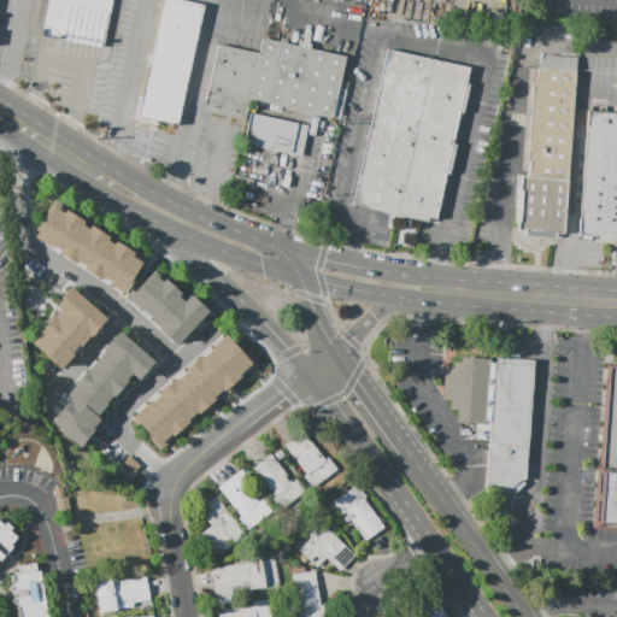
[(48,0),(113,0),(103,48),(41,34),(48,0)]
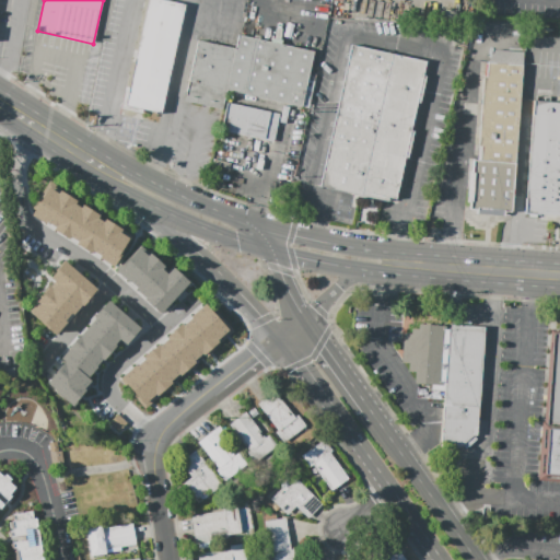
[(149,0),(164,0),(185,4),(161,113),(126,105),(149,0)]
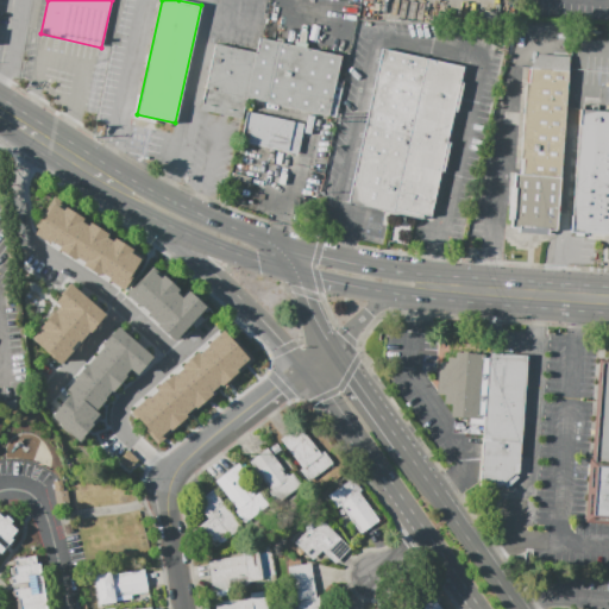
[(347,0),(358,0),(358,5),(353,4),(352,11),(346,10),(347,0)]
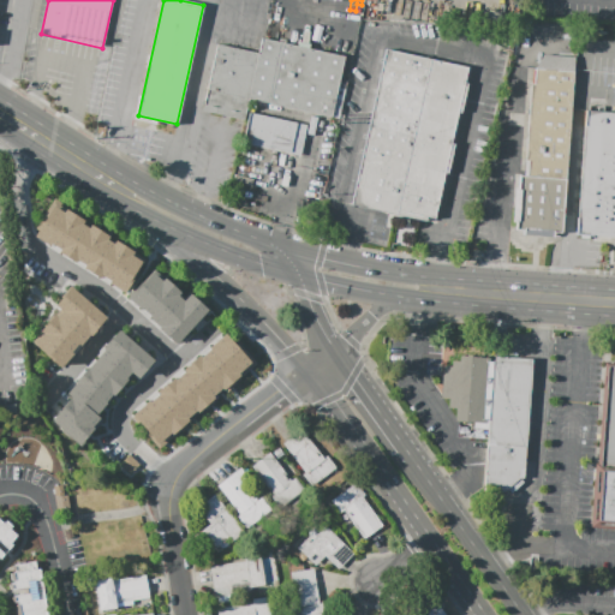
[(262,39),(346,57),(333,117),(250,99),(260,53),(262,39)]
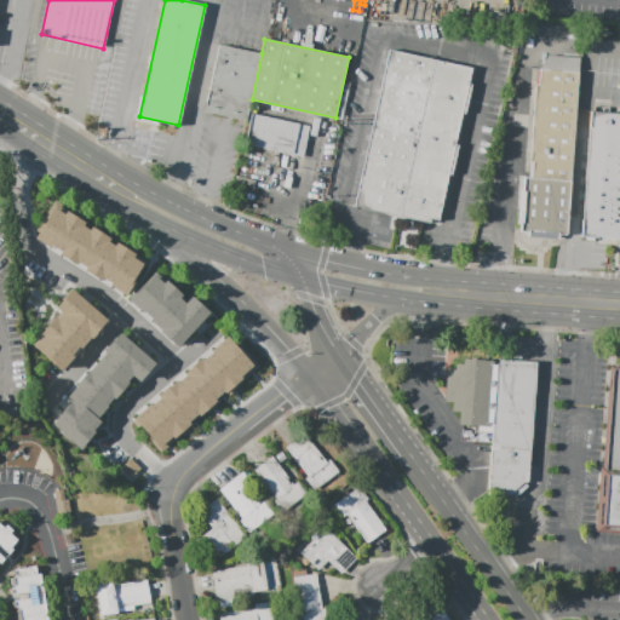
[(219,45),(262,53),(252,99),(247,121),(205,112),(219,45)]
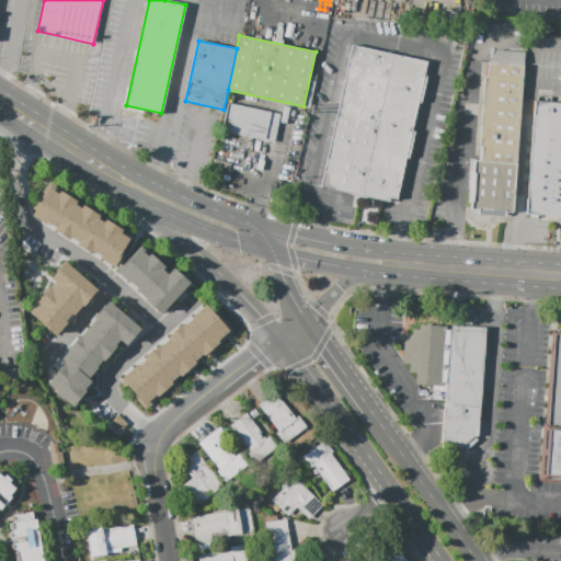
[(352,44),(428,61),(425,76),(427,76),(422,103),(420,103),(414,130),(415,130),(410,158),(408,158),(399,198),(389,196),(388,202),(321,186),(352,44)]
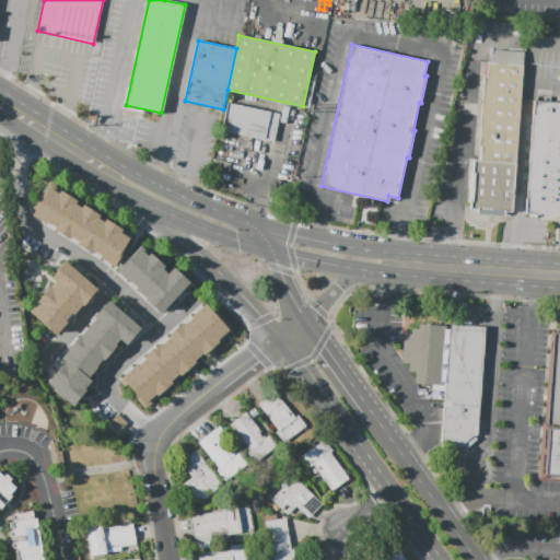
[(524,53),(523,63),(512,211),(505,211),(505,216),(478,213),(479,209),(469,208),(469,201),(467,201),(469,171),(473,172),(474,159),(481,160),(482,146),(478,146),(483,76),(486,76),(487,62),(490,62),(491,50),(524,53)]
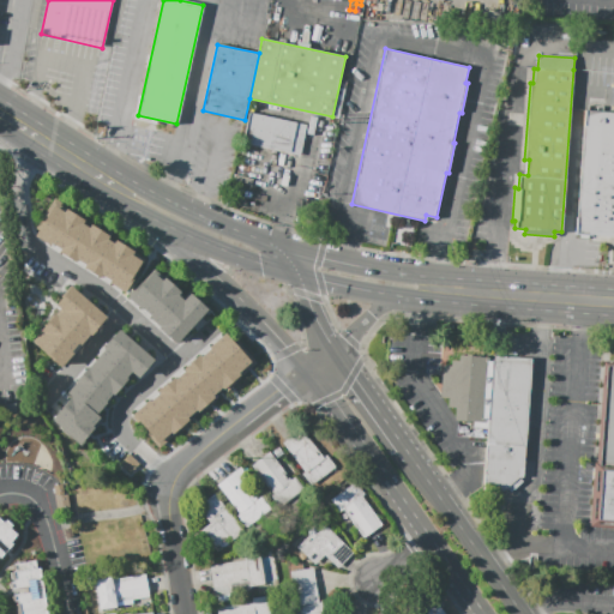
[(268,104),(282,108),(281,115),(266,112),(268,104)]
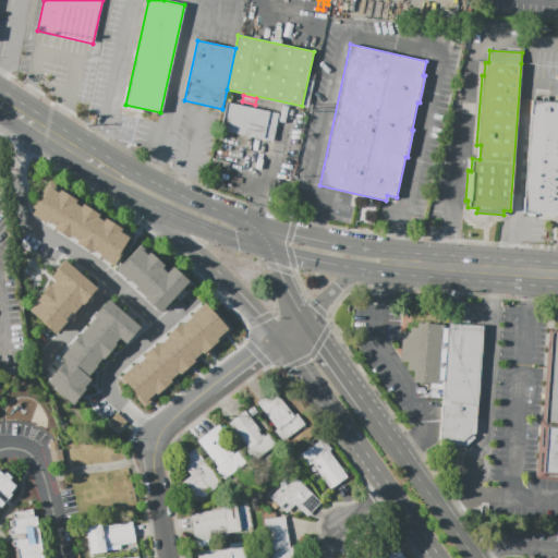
[(532,100),(557,101),(557,220),(538,219),(538,214),(522,213),(532,100)]
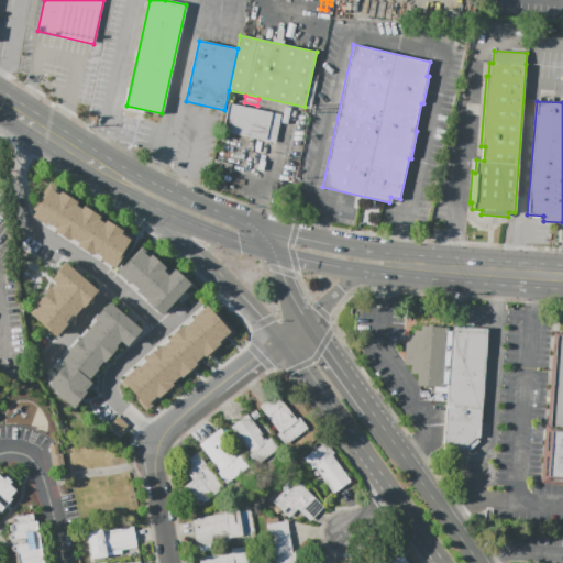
[(229,103),(280,114),(275,143),(223,131),(229,103)]
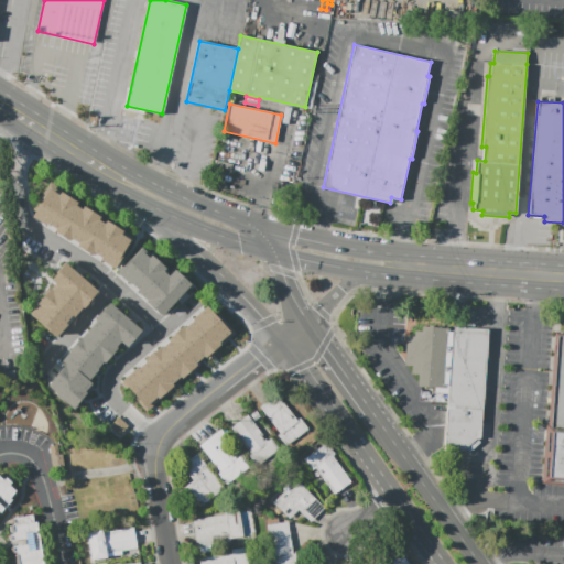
[(32,217),(45,226),(47,223),(56,229),(54,231),(68,240),(69,238),(78,243),(77,246),(91,255),(93,252),(101,258),(99,260),(114,269),(133,237),(106,220),(104,224),(98,220),(100,217),(83,205),(80,209),(75,206),(78,202),(61,191),(58,195),(49,188),(32,217)]
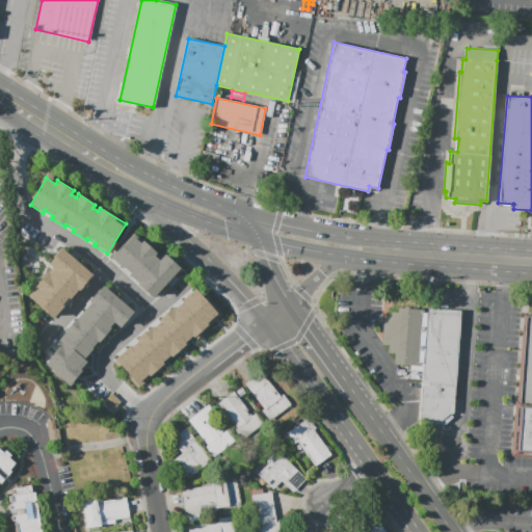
[(109,257),(131,234),(140,243),(142,241),(157,253),(154,256),(159,260),(164,255),(182,268),(154,300),(136,284),(138,282),(123,266),(121,268),(109,257)]
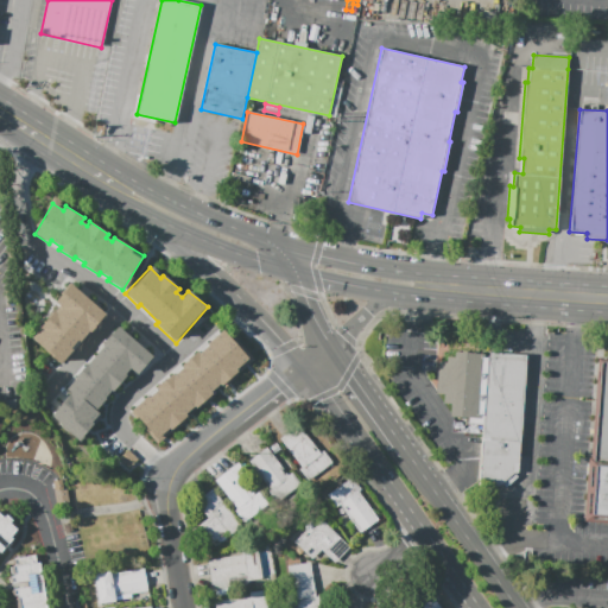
[(35,340),(43,330),(40,328),(55,311),(58,314),(63,309),(56,302),(71,284),(106,314),(100,321),(101,322),(90,333),(89,331),(81,341),(80,339),(71,348),(73,350),(59,365),(35,340)]
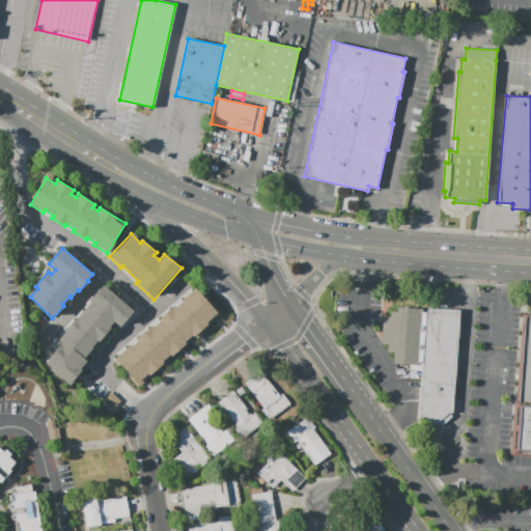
[(45,362),(61,342),(58,340),(66,330),(65,330),(76,317),(77,318),(90,302),(88,301),(92,296),(93,296),(103,285),(135,311),(119,328),(115,325),(84,359),(89,363),(71,387),(45,362)]
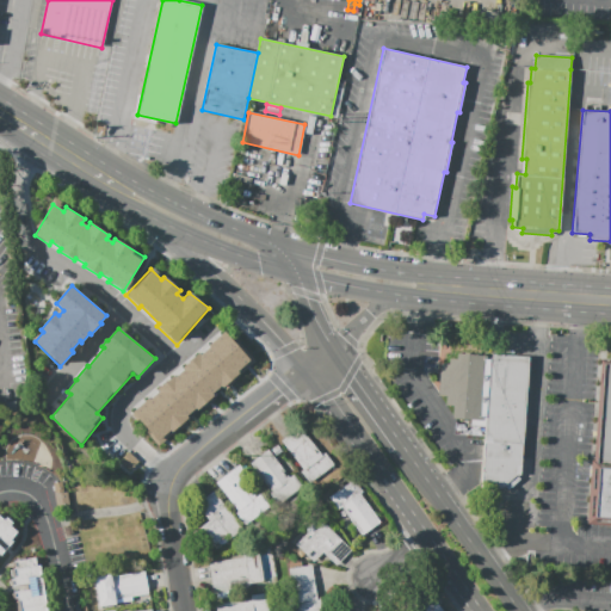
[(130,413),(148,397),(149,400),(159,392),(156,389),(162,384),(174,375),(176,377),(184,370),(183,368),(193,358),(192,358),(198,352),(201,355),(210,346),(209,345),(224,332),(233,340),(236,338),(255,360),(253,364),(234,380),(236,382),(226,390),(222,387),(213,395),(216,399),(208,407),(205,405),(190,419),(191,421),(180,431),(179,429),(159,446),(146,432),(148,430),(140,419),(137,421),(130,413)]
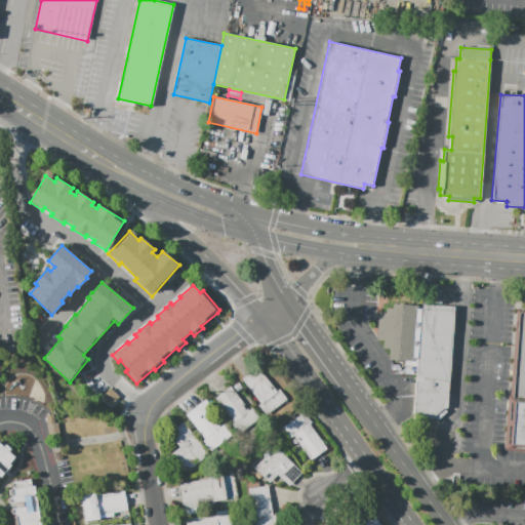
[(454,307),(447,408),(443,409),(446,412),(436,421),(433,417),(433,420),(414,419),(416,378),(416,367),(402,365),(403,361),(389,360),(390,349),(382,348),(382,340),(375,339),(377,314),(384,314),(385,309),(392,310),(392,305),(415,306),(414,309),(421,310),(421,305),(454,307)]
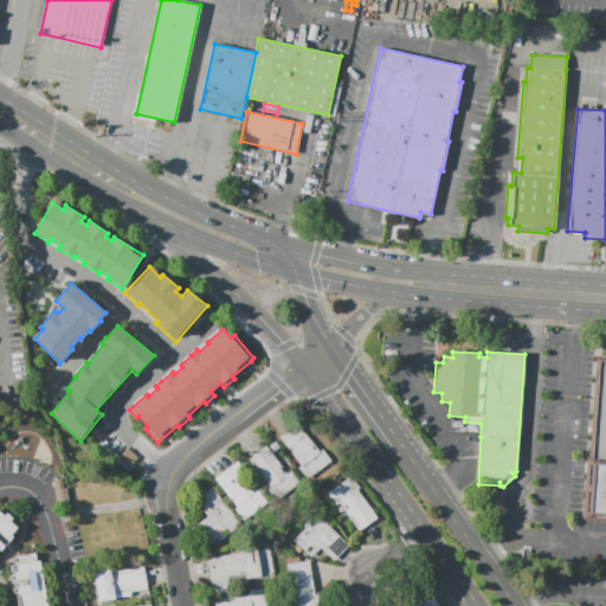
[(598,358),(605,358),(605,520),(582,519),(587,456),(590,456),(598,358)]
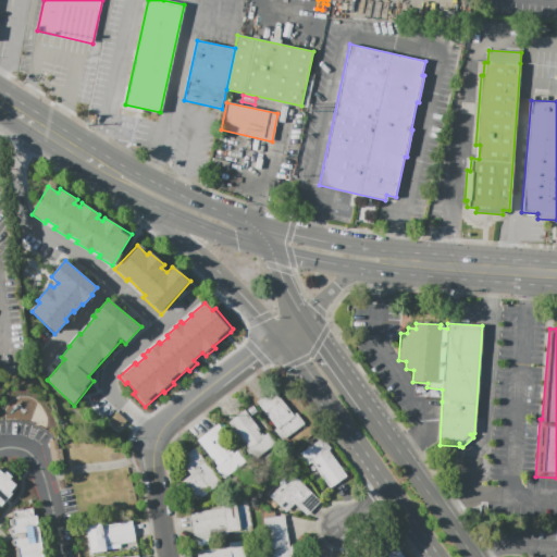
[(273,388),(293,415),(296,412),(305,423),(282,441),(274,430),(276,428),(256,401),(273,388)]
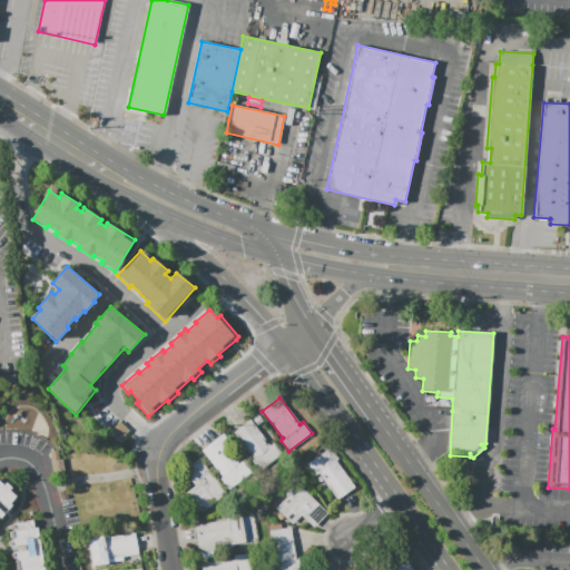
[(249,419),(271,445),(273,442),(282,453),(259,471),(251,460),(253,459),(233,432),(249,419)]
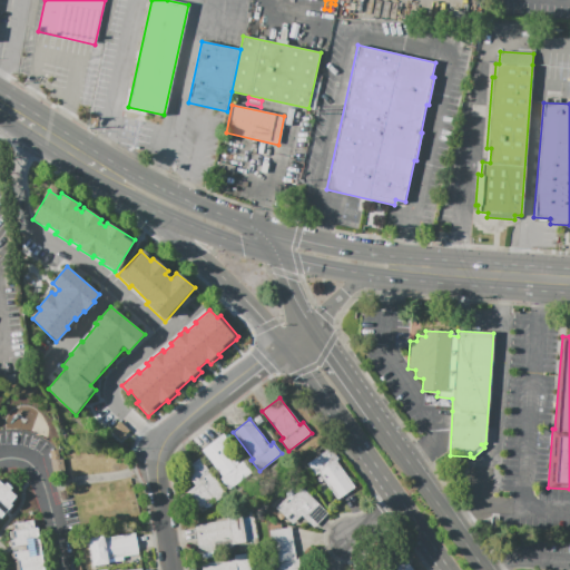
[(218,436),(239,463),(242,460),(252,472),(228,490),(219,478),(222,477),(202,450),(218,436)]
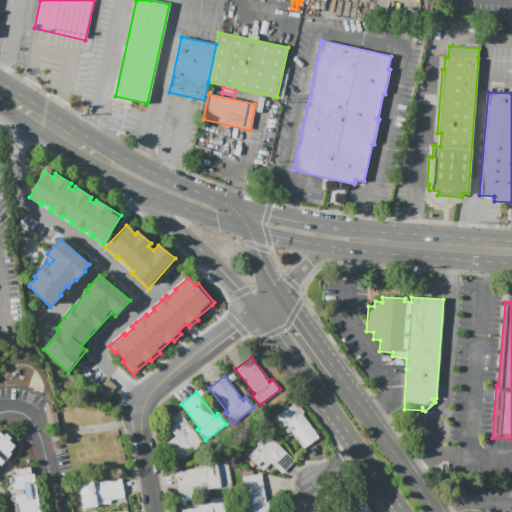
[(296,401),(304,412),(302,414),(319,437),(304,448),(286,424),(283,427),(276,416),(296,401)]
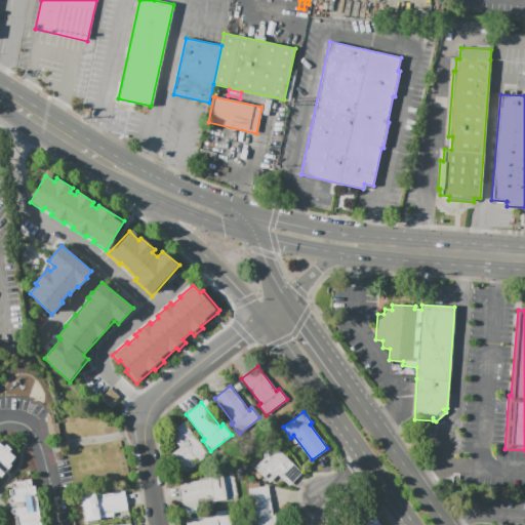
[(184,422),(209,454),(199,463),(195,458),(183,470),(170,454),(179,447),(168,434),(184,422)]
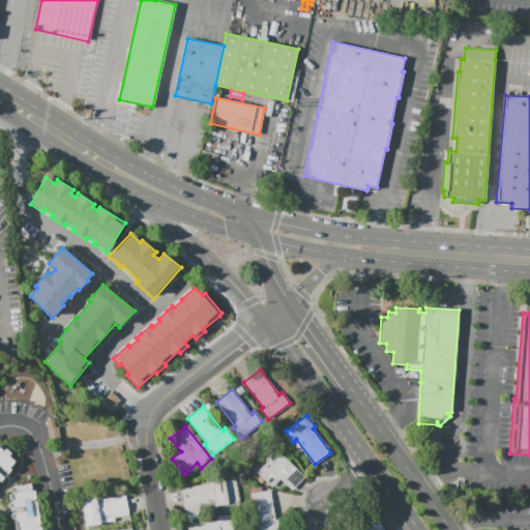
[(0,443),(11,453),(8,457),(18,464),(8,474),(0,466),(0,474),(4,478),(0,483),(0,443)]
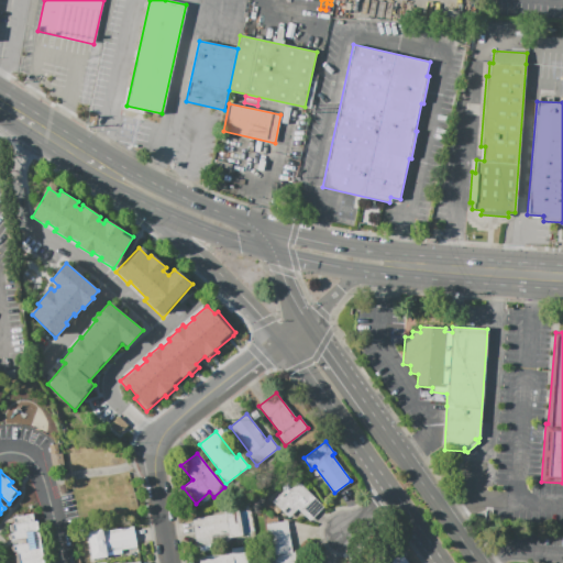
[(310,521),(324,506),(293,476),(282,487),(284,489),(273,501),(289,518),(297,509),(310,521)]
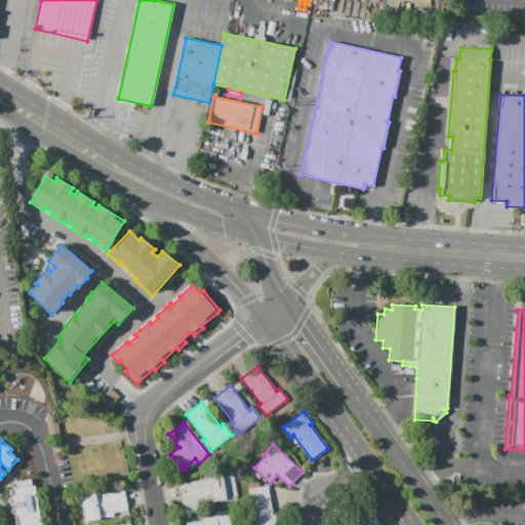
[(179,484),(209,479),(209,476),(224,474),(228,498),(213,501),(212,497),(197,500),(198,508),(195,509),(196,513),(187,515),(186,510),(184,511),(179,484)]
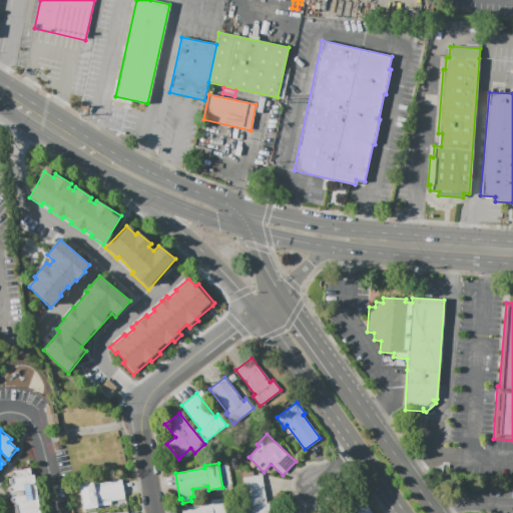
[(14,512),(9,476),(34,472),(40,512),(14,512)]
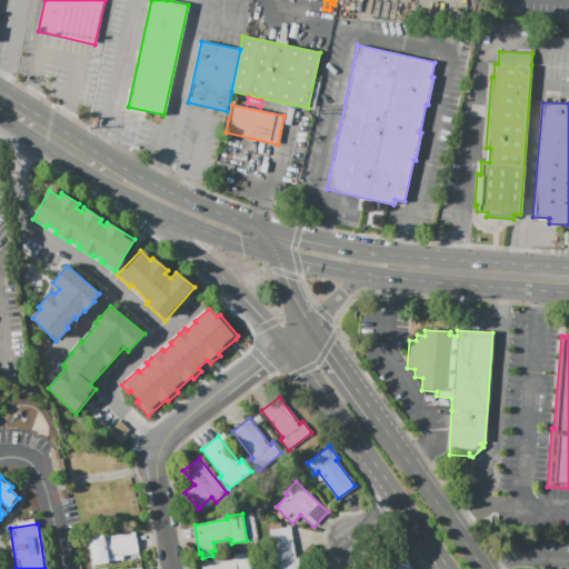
[(269,530),(290,527),(295,557),(298,556),(299,568),(270,568),(269,560),(273,560),(269,530)]
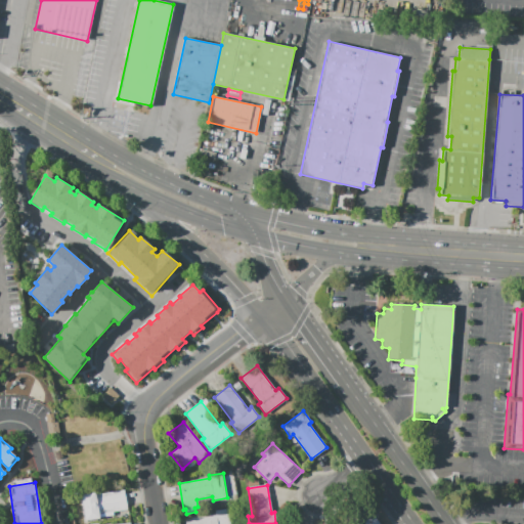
[(81,494),(97,492),(98,495),(126,490),(129,510),(101,515),(101,519),(85,521),(81,494)]
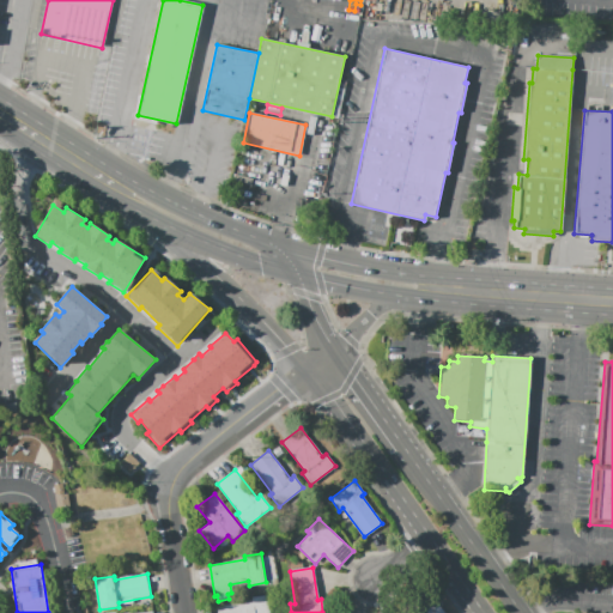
[(429,592),(444,612),(414,612),(410,605),(429,592)]
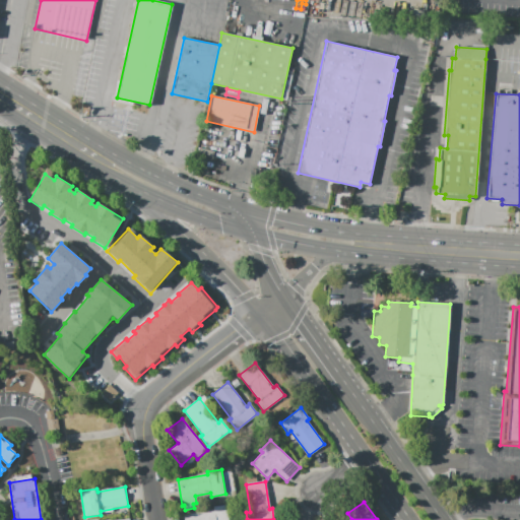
[(185,519),(184,514),(214,509),(213,507),(226,504),(229,519),(185,519)]
